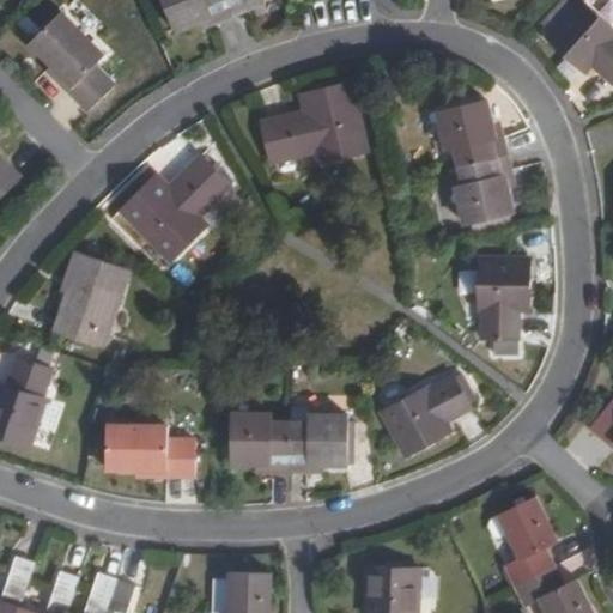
[(216,24),(234,17),(226,0),(163,0),(177,29),(200,20),(212,14),(216,24)]
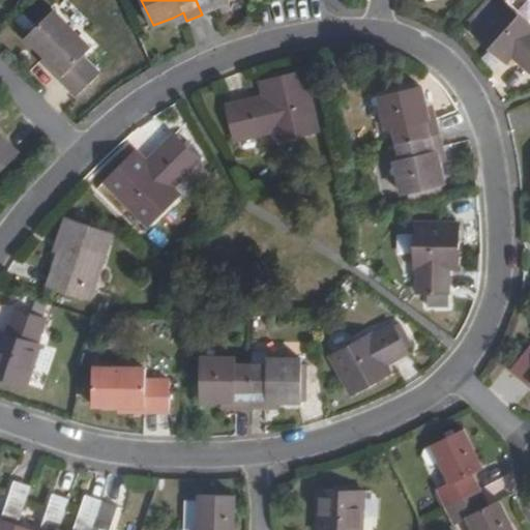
[(196,0),(202,15),(217,8),(214,0),(196,0)]
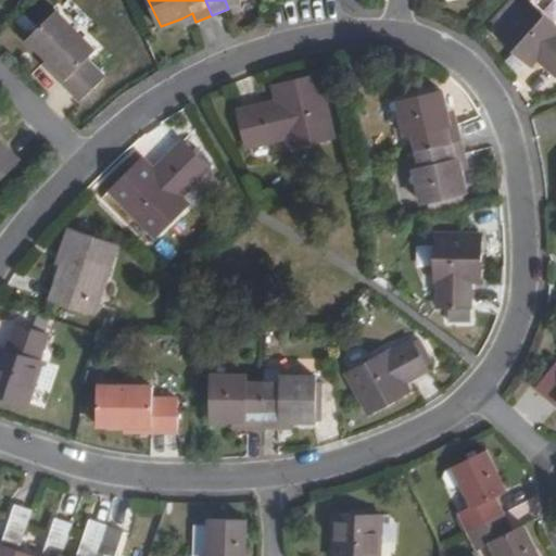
[(225,0),(228,9),(240,4),(238,0),(225,0)]
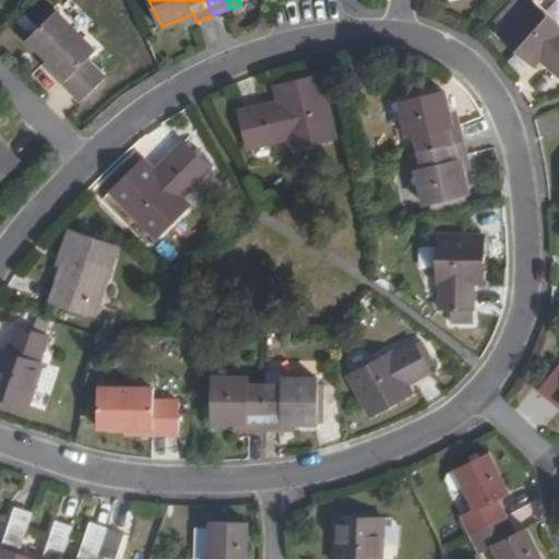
[(558,27),(531,1),(500,34),(534,63),(543,56),(549,61),(546,63),(558,74),(558,27)]
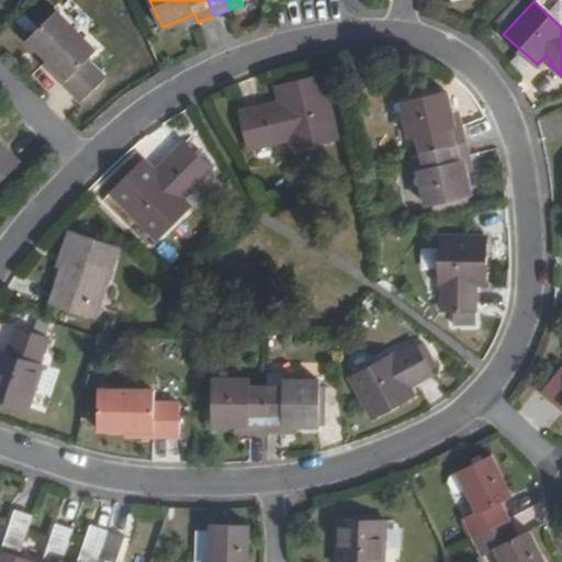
[(29,38),(49,59),(69,78),(66,82),(82,99),(103,77),(87,59),(96,51),(57,12),(29,38)]
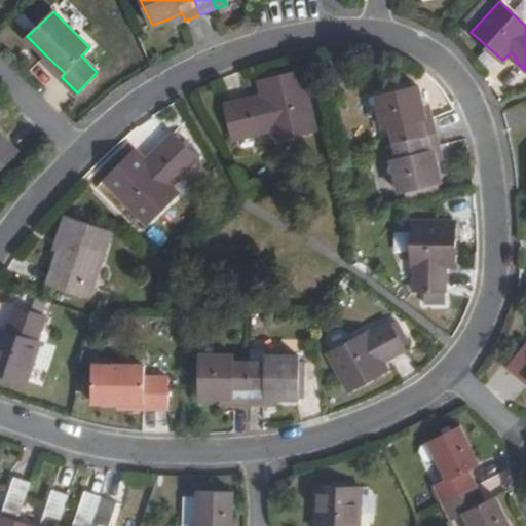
[(175,24),(185,21),(182,12),(172,17),(175,24)]
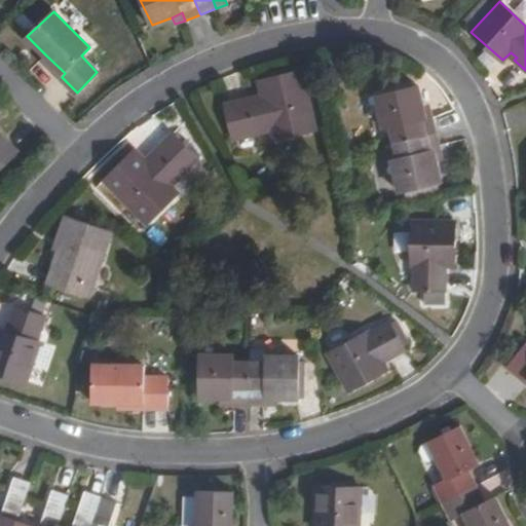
[(65,73),(46,55),(43,60),(62,77),(65,73)]
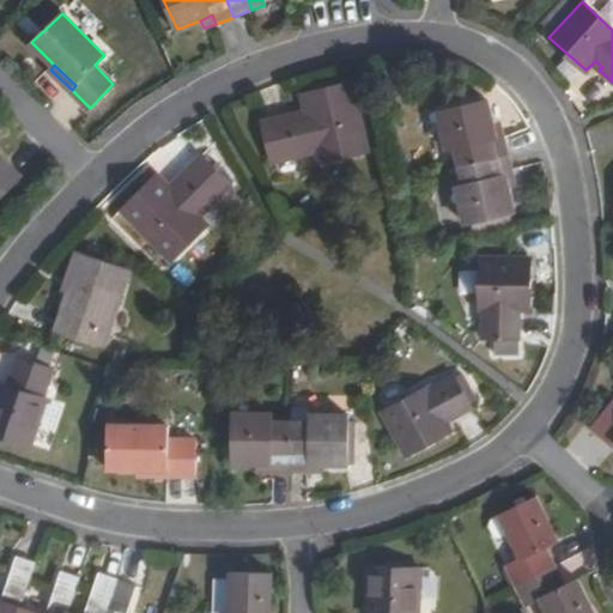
[(297,122),(296,116),(262,125),(273,162),(316,152),(319,164),(366,153),(351,82),(303,95),(307,114),(308,121),(297,122)]
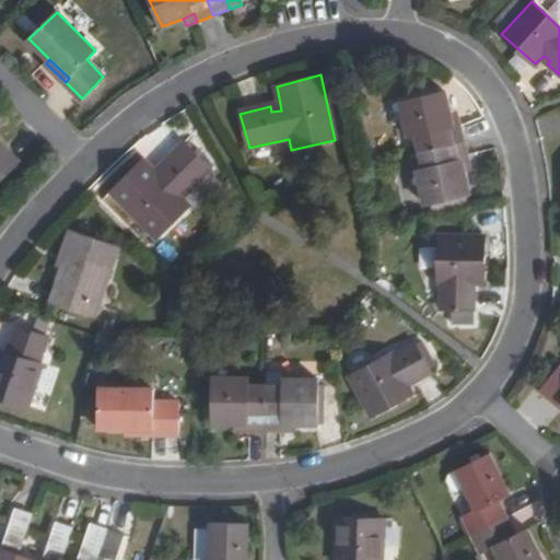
[(418,152),(465,141),(461,123),(452,126),(444,92),(398,103),(407,136),(413,135),(418,152)]
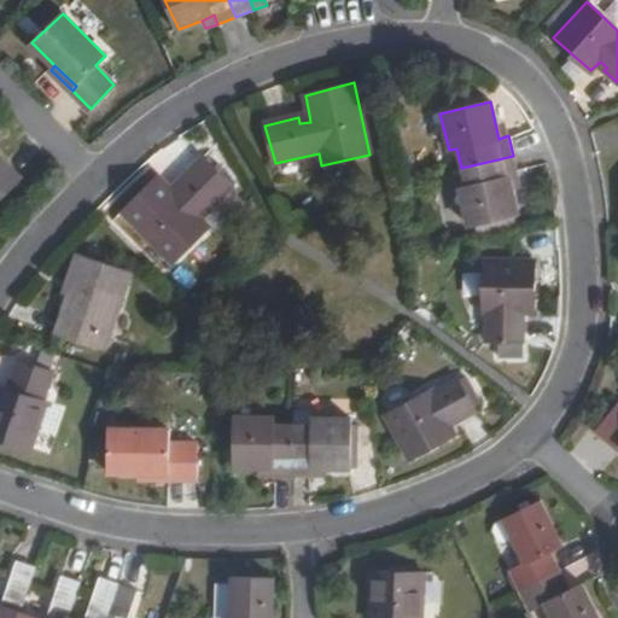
[(0,198),(21,180),(0,157),(0,135),(0,134),(0,198)]
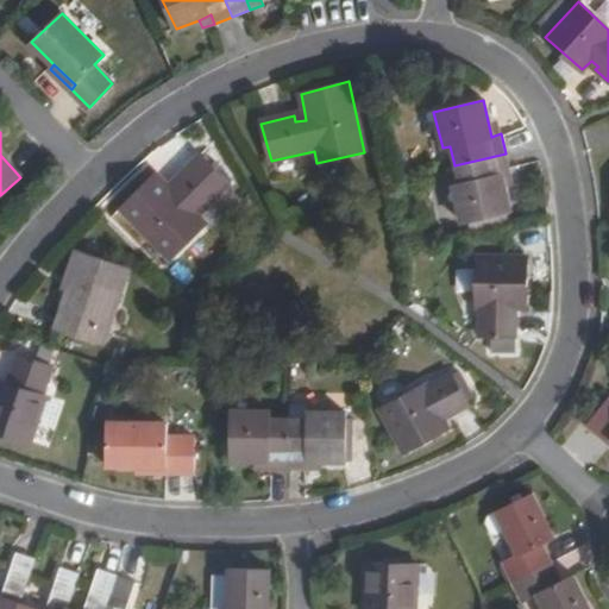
[(510,171),(506,154),(454,165),(458,182),(451,184),(460,224),(509,211),(501,174),(510,171)]
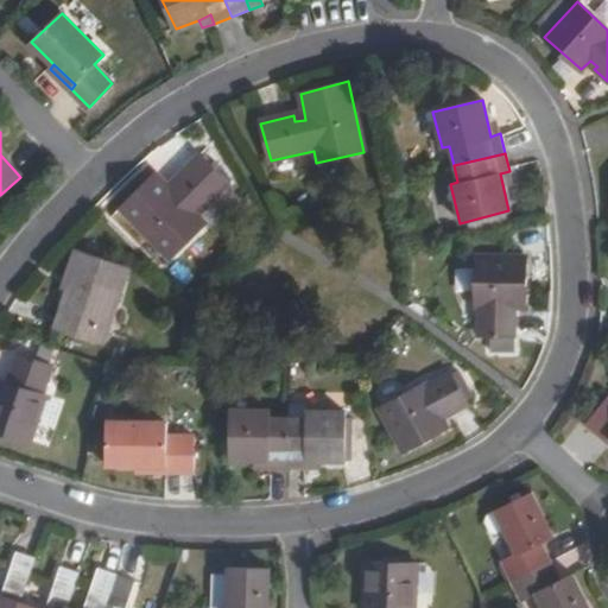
[(198,154),(175,181),(181,185),(173,191),(169,185),(153,171),(121,207),(171,259),(204,223),(196,216),(228,183),(198,154)]
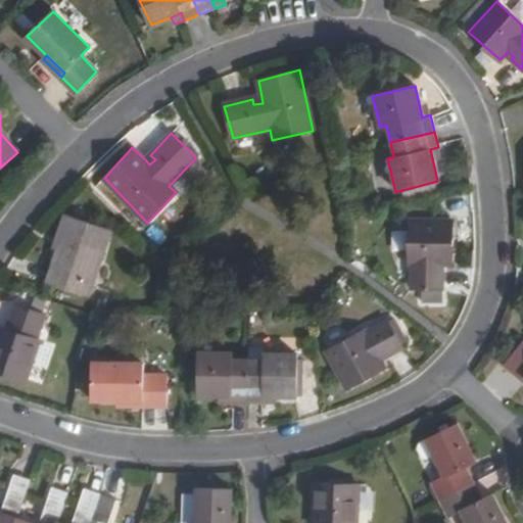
[(155,159),(150,155),(145,159),(149,164),(155,159)]
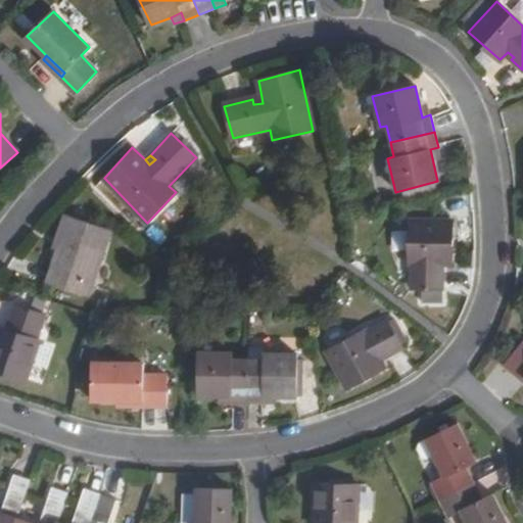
[(49,282),(89,295),(109,232),(65,217),(60,232),(63,233),(49,282)]
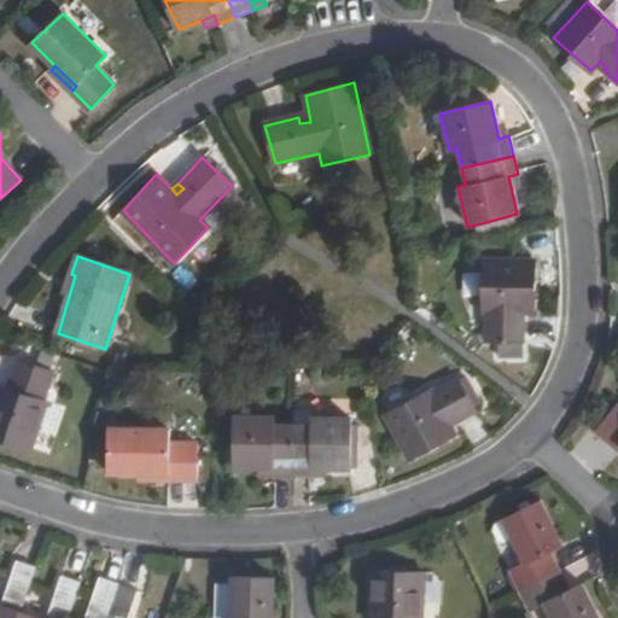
[(535,261),(484,262),(484,312),(488,312),(488,340),(524,340),(525,322),(520,322),(520,312),(535,310),(535,261)]
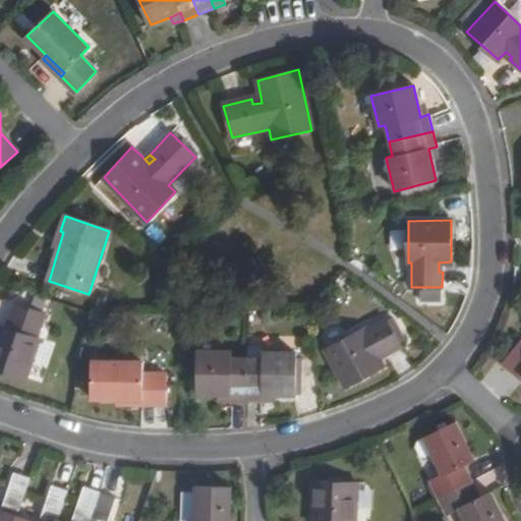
[(0,370),(25,380),(40,338),(37,337),(44,314),(15,305),(11,319),(15,321),(11,329),(0,325),(0,370)]
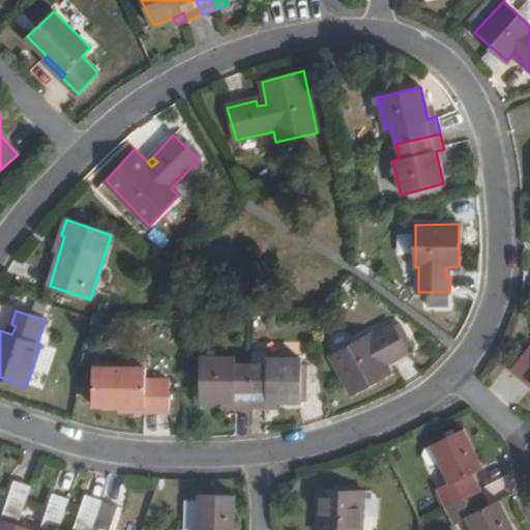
[(416,342),(406,320),(393,326),(392,325),(372,336),(371,334),(332,354),(353,393),(391,374),(385,362),(392,358),(394,360),(408,353),(406,348),(416,342)]
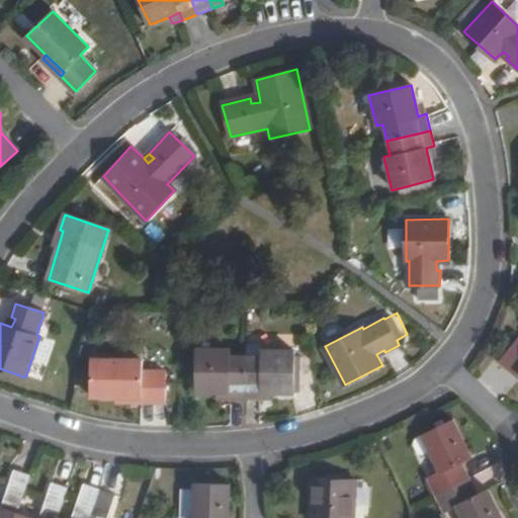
[(517,339),(499,361),(517,376),(517,339)]
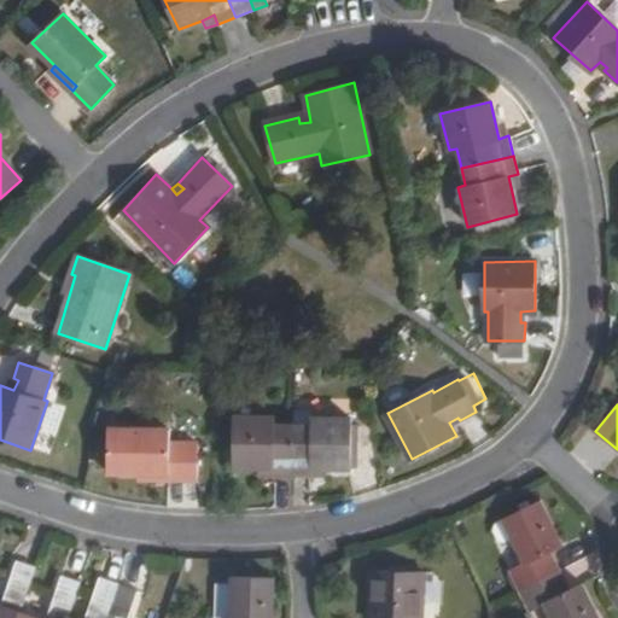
[(293,477),(293,423),(275,421),(275,415),(237,415),(235,467),(260,468),(274,468),(274,477),(293,477)]
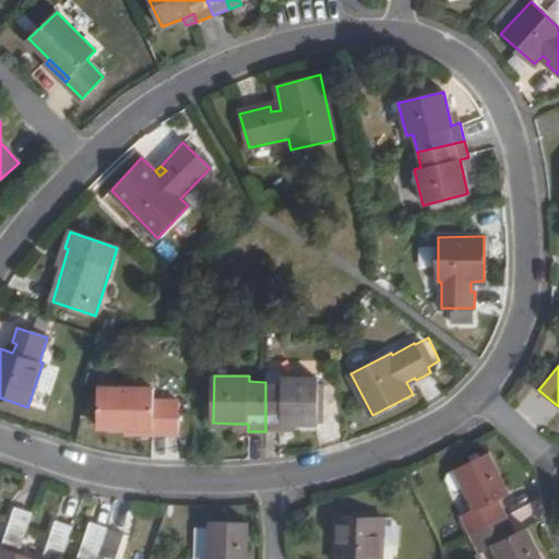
[(283,382),(265,382),(265,431),(283,431),(283,424),(296,424),(318,425),(318,377),(283,377),(283,382)]
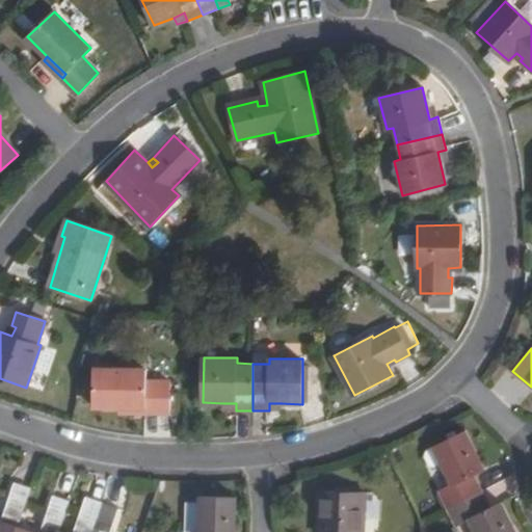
[(145,407),(145,413),(170,413),(170,382),(147,381),(147,370),(94,369),(94,406),(118,407),(145,407)]
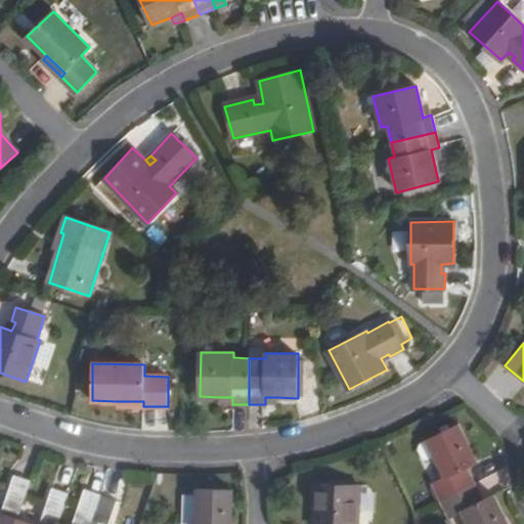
[(440,501),(471,486),(464,471),(477,464),(459,427),(429,441),(437,457),(447,478),(433,485),(440,501)]
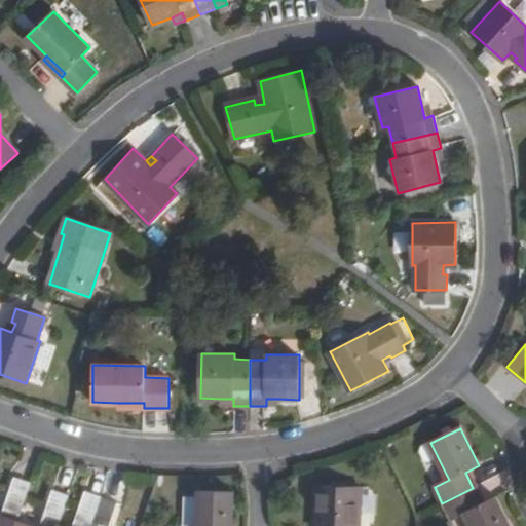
[(430,463),(439,459),(430,443),(423,446),(421,452),(425,461),(430,463)]
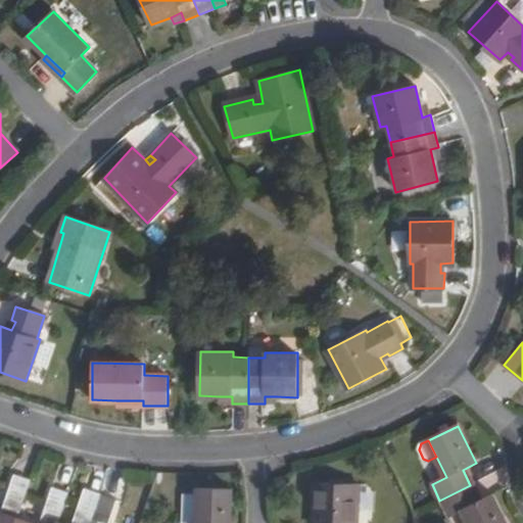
[(21,511),(32,480),(15,475),(6,506),(21,511)]
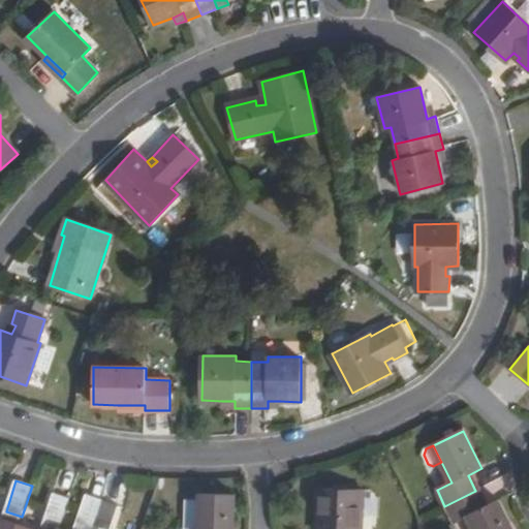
[(361,528),(363,491),(318,490),(317,528),(361,528)]
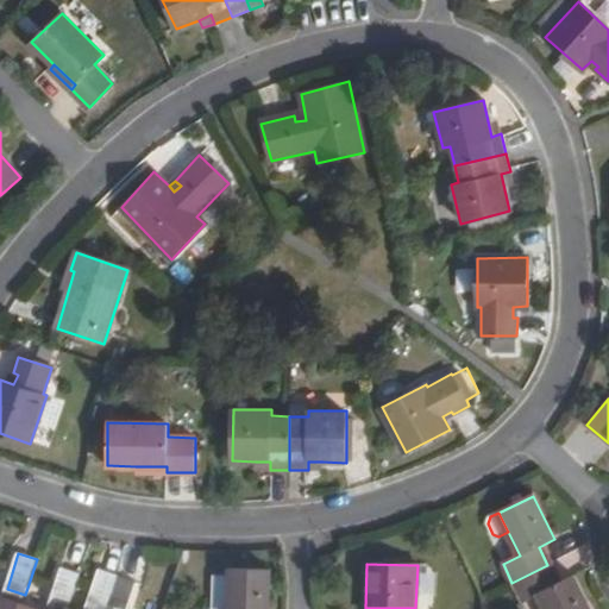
[(556,584),(547,565),(512,583),(522,603),(540,595),(547,608),(590,608),(572,576),(556,584)]
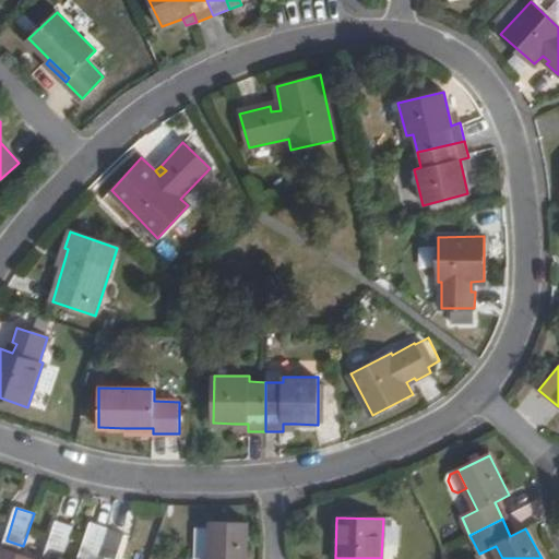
[(62,558),(73,527),(57,522),(46,554),(62,558)]
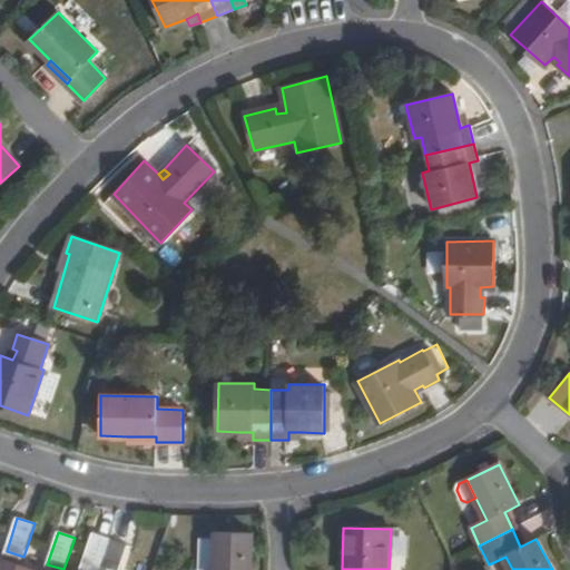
[(98,569),(99,569),(110,539),(92,532),(82,564),(98,569)]
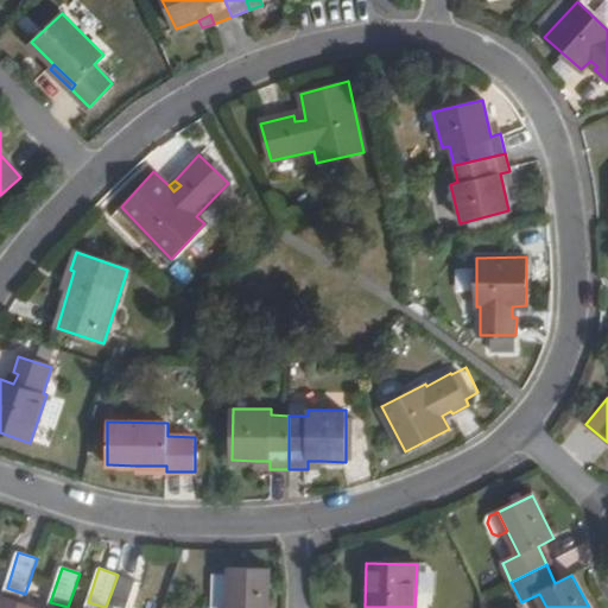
[(266,607),(267,570),(229,570),(228,607),(266,607)]
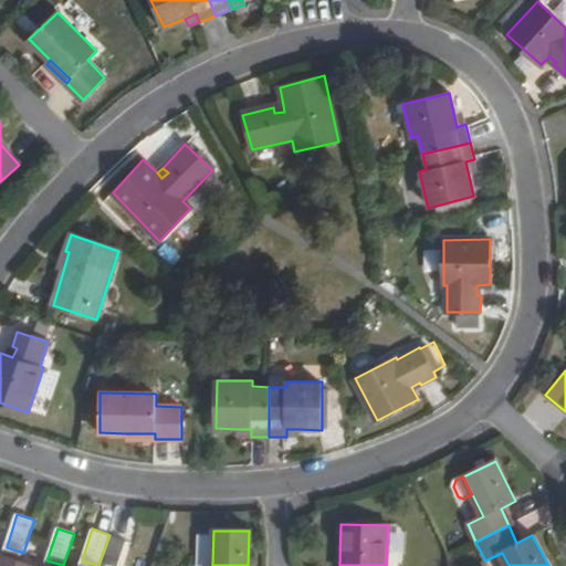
[(116,565),(125,541),(109,535),(98,565),(116,565)]
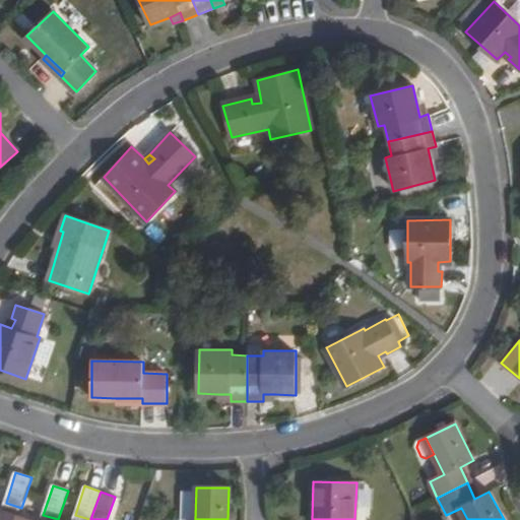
[(3,511),(18,517),(21,508),(6,503),(3,511)]
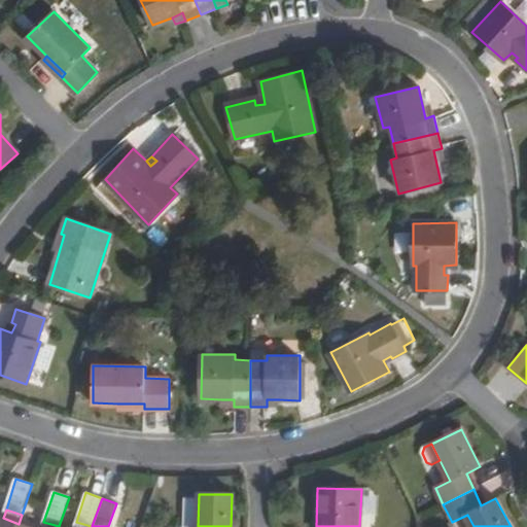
[(0,526),(18,526),(19,524),(3,518),(0,517),(0,526)]
